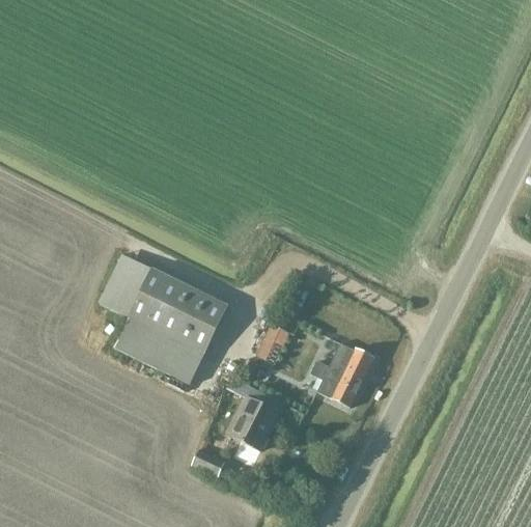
[(189,384),(228,304),(150,267),(149,268),(121,253),(99,302),(128,316),(114,348),(189,384)]
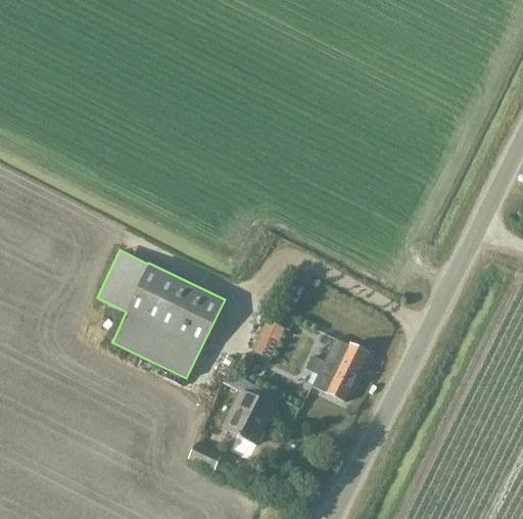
[(266,317),(251,349),(271,358),(284,327),(266,317)]
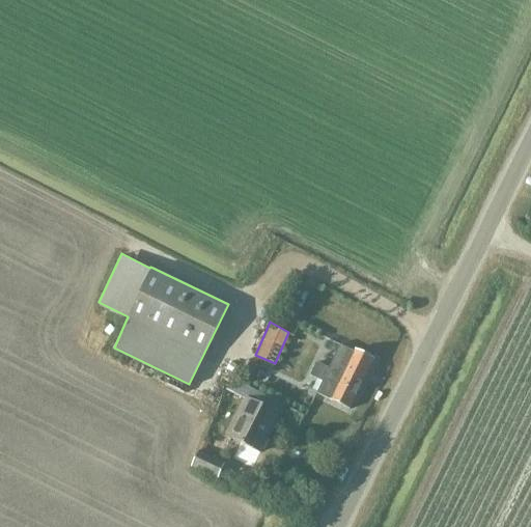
[(350,408),(374,356),(355,347),(354,349),(339,341),(328,364),(316,359),(310,373),(322,379),(315,390),(330,397),(350,408)]
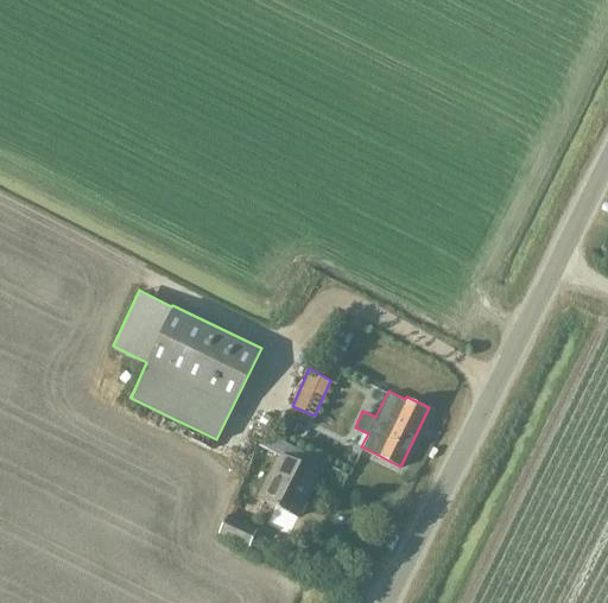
[(282,454),(259,497),(297,515),(318,471),(282,454)]
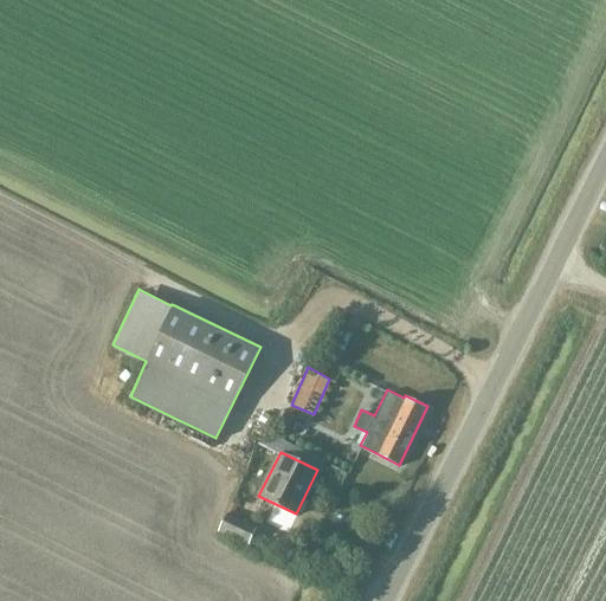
[(247,543),(256,525),(226,511),(217,529),(247,543)]
